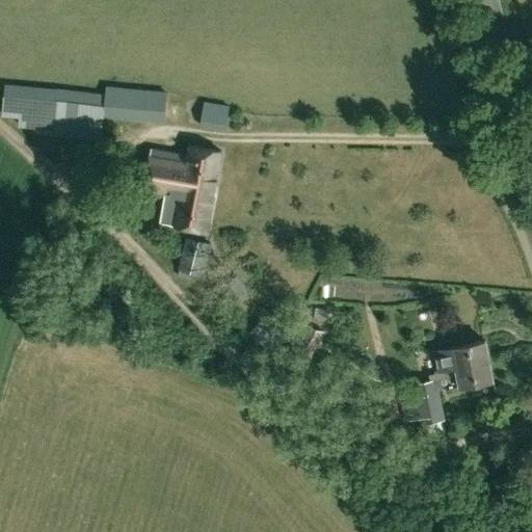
[(167,90),(107,85),(105,94),(6,84),(2,115),(19,116),(18,125),(34,133),(102,140),(105,116),(166,122),(167,90)]
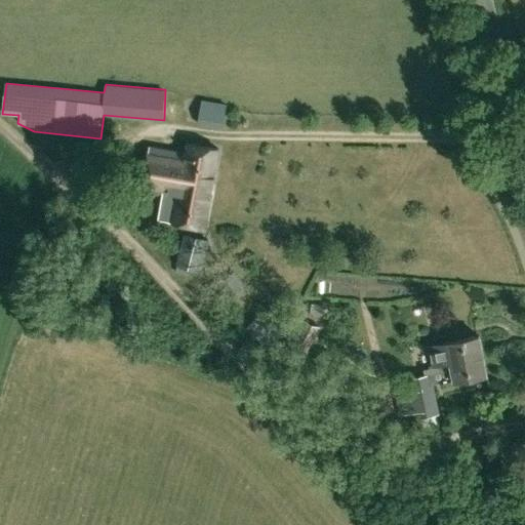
[(197,126),(225,130),(230,106),(201,101),(197,126)]
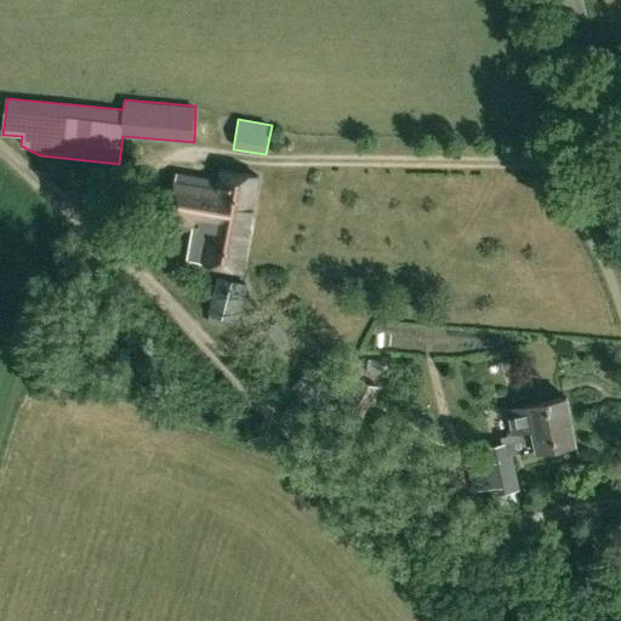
[(167,226),(195,231),(191,260),(241,269),(258,176),(221,169),(220,181),(177,174),(167,226)]
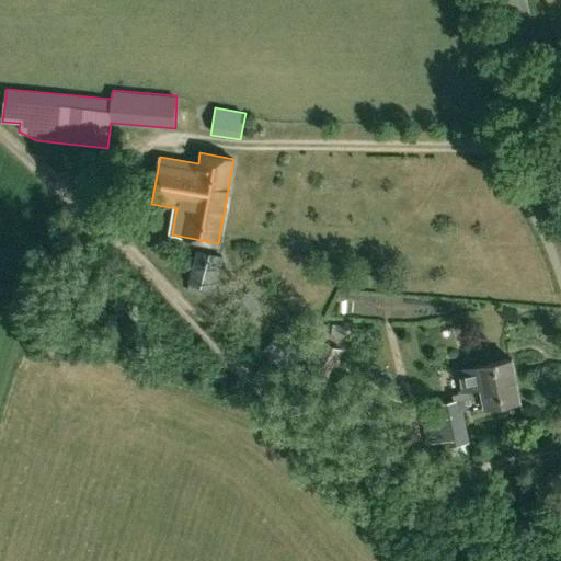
[(216,290),(224,256),(197,251),(189,284),(216,290)]
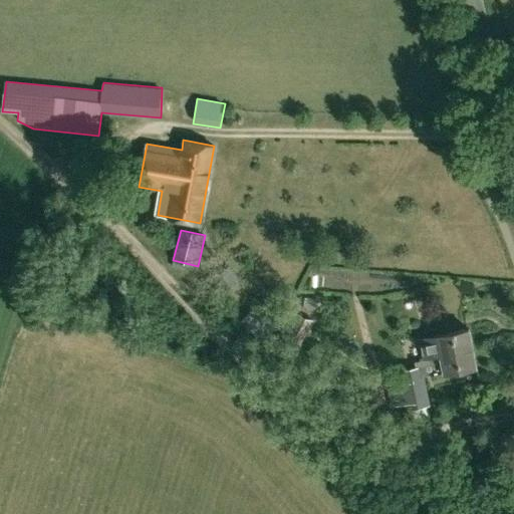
[(241,320),(261,342),(277,327),(255,305),(241,320)]
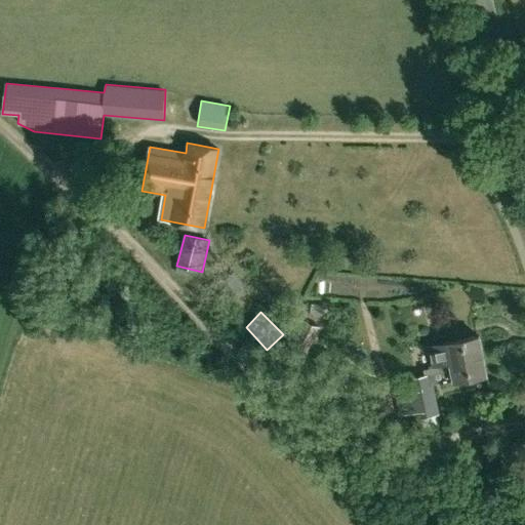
[(321,326),(296,317),(286,335),(308,347),(321,326)]
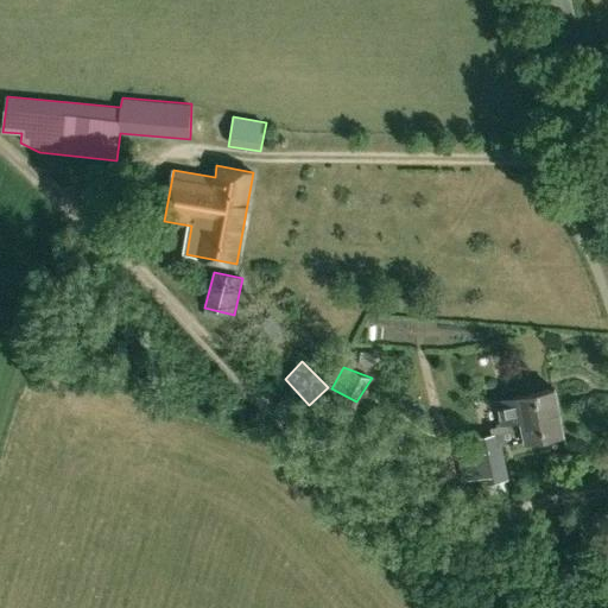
[(555,391),(500,401),(510,447),(563,436),(555,391)]
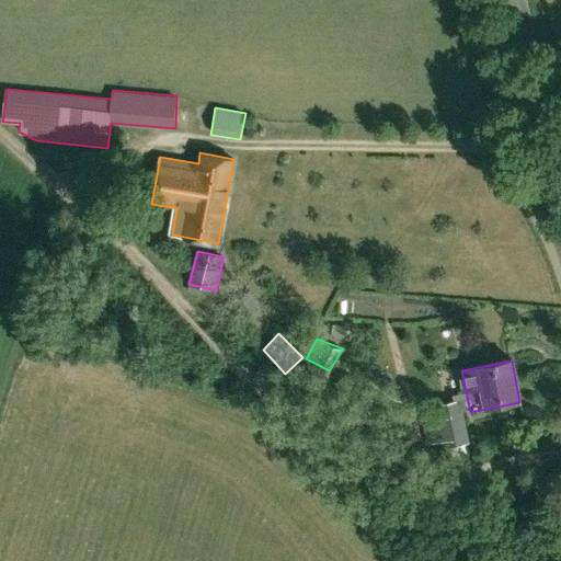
[(435,405),(437,419),(424,421),(425,423),(423,423),(426,442),(431,442),(431,444),(442,442),(442,448),(469,445),(460,400),(435,405)]
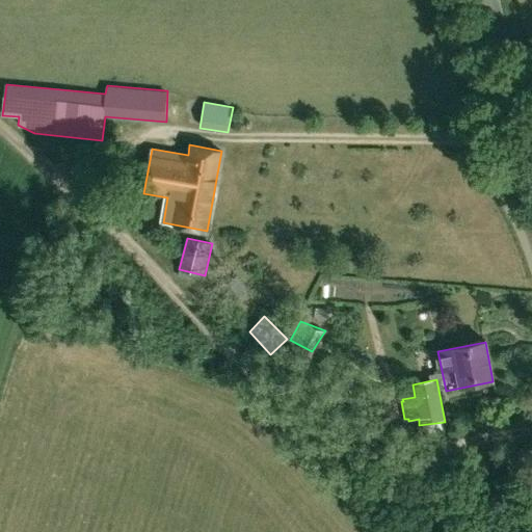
All buildings are outlined.
